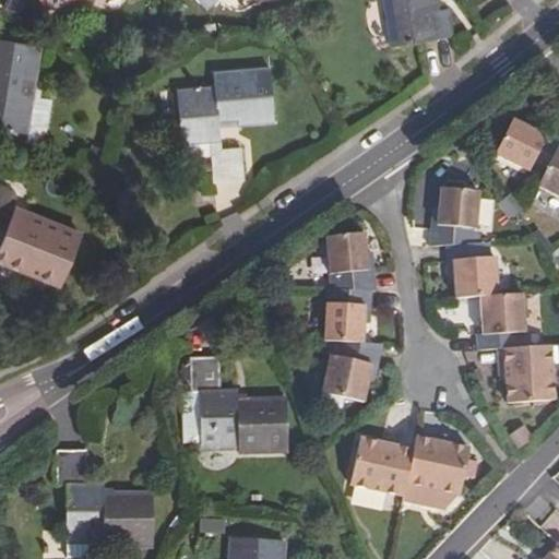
[(39,0),(43,10),(82,0),(39,0)]
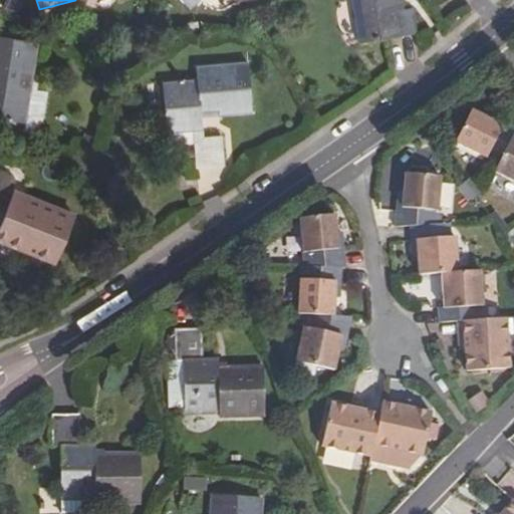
[(180,0),(189,9),(198,0),(180,0)]
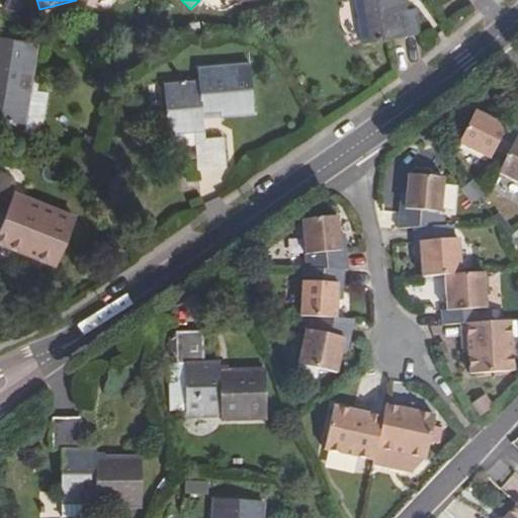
[(354,0),(361,44),(406,35),(400,5),(396,5),(395,0),(354,0)]
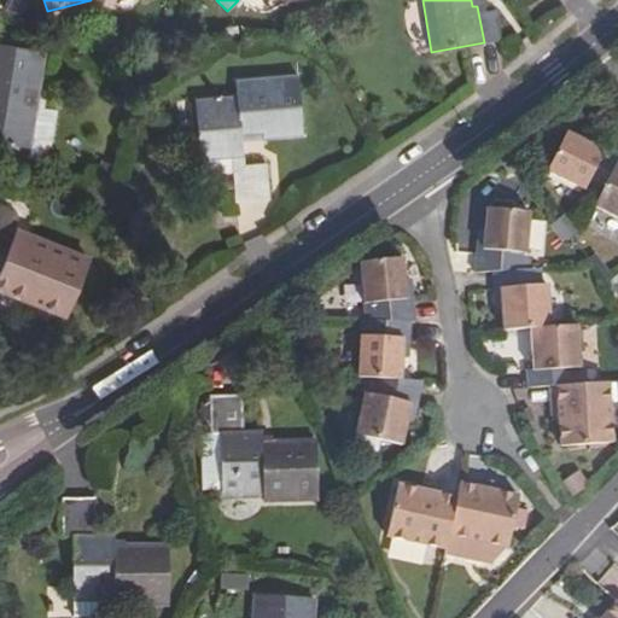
[(0,145),(29,150),(44,52),(0,46),(0,145)]
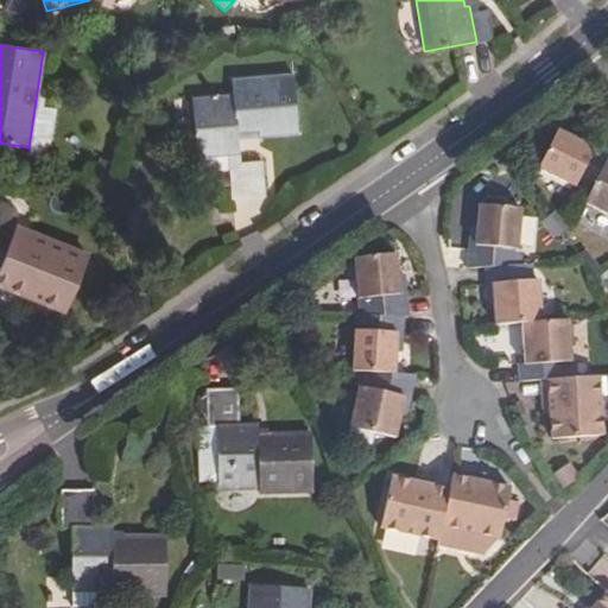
[(297,134),(292,77),(232,82),(233,97),(191,101),(196,160),(228,158),(233,200),(264,197),(260,164),(240,165),(238,135),(259,133),(259,138),(297,134)]
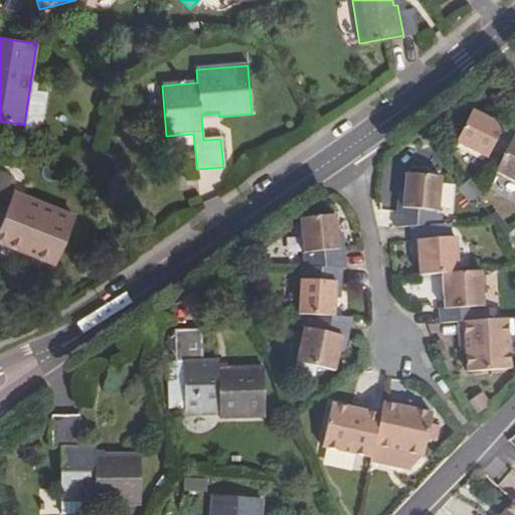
[(513,135),(514,131),(514,125),(505,120),(503,125),(490,119),(473,110),(457,142),(499,164),(513,135)]
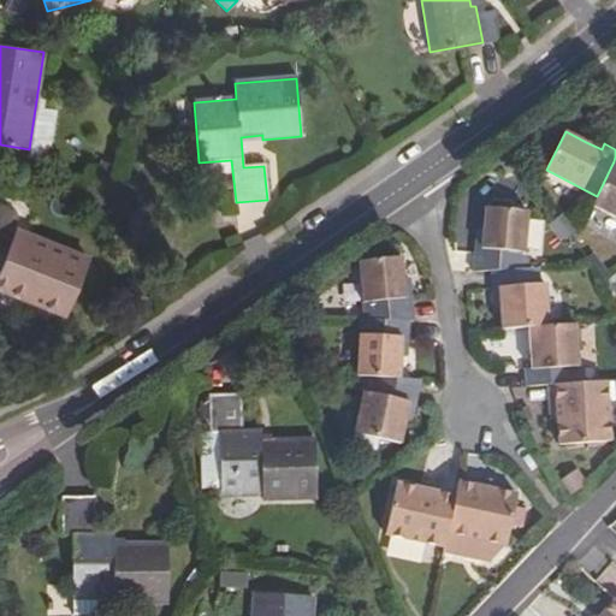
[(602,149),(604,143),(588,136),(586,142),(602,149)]
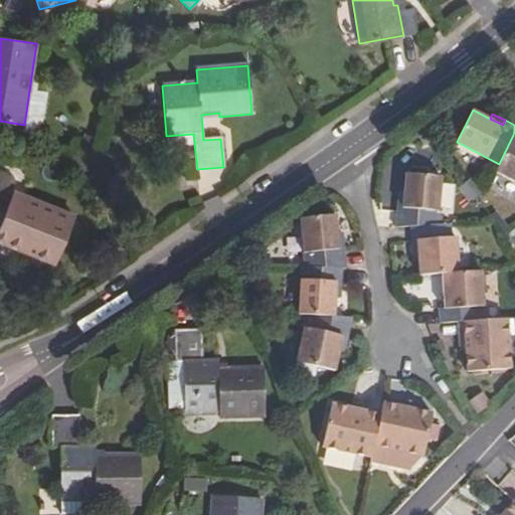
[(514,136),(513,135),(499,164),(496,172),(514,181),(514,136)]
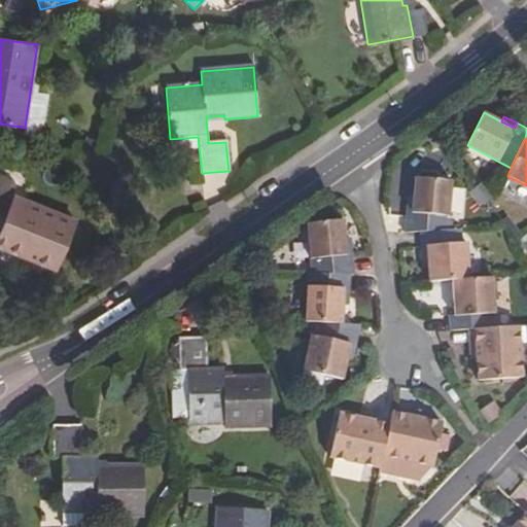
[(421,231),(449,229),(452,180),(417,177),(415,195),(413,210),(409,210),(407,231),(421,231)]
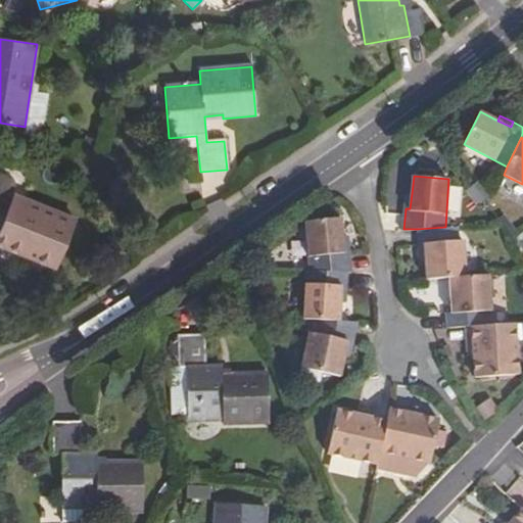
[(9,186),(0,182),(0,245),(56,269),(76,223),(26,202),(24,209),(9,203),(12,197),(6,195),(9,186)]
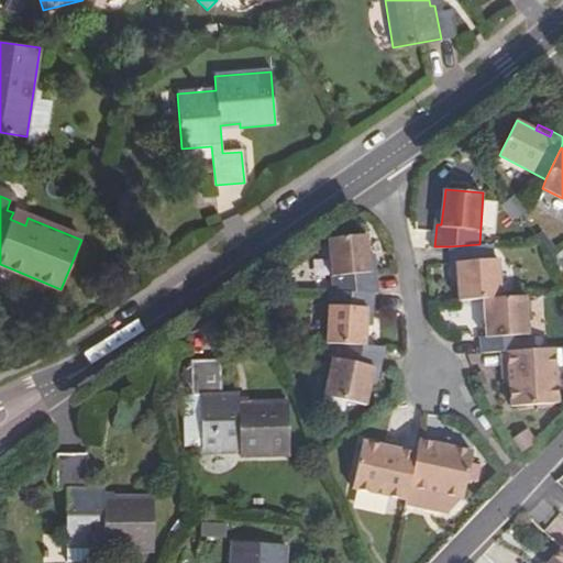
[(372,271),(370,254),(368,235),(329,239),(333,294),(375,295),(381,295),(377,271),(372,271)]
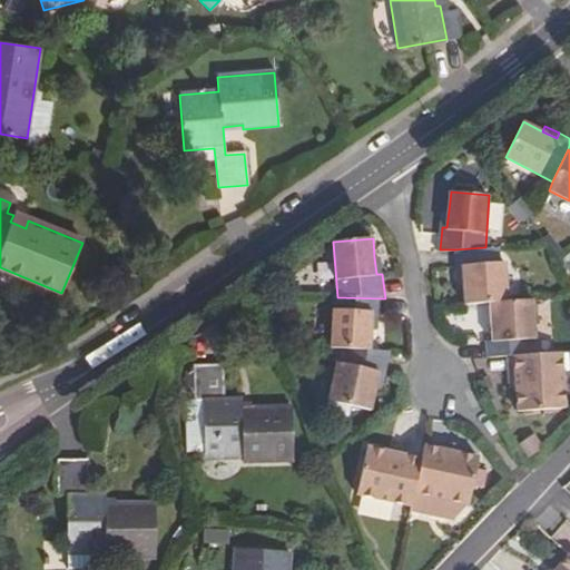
[(491,301),(510,301),(505,262),(501,262),(500,246),(485,247),(455,249),(457,265),(463,265),(464,282),(465,303),(491,301)]
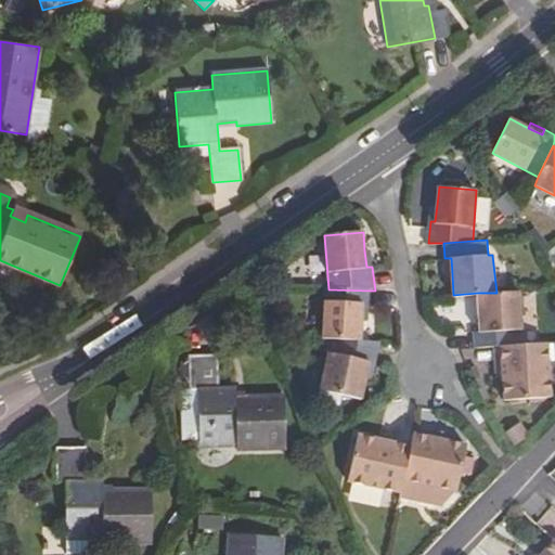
[(363,306),(370,306),(370,291),(328,289),(324,289),(323,339),(337,339),(362,341),(362,321),(363,306)]
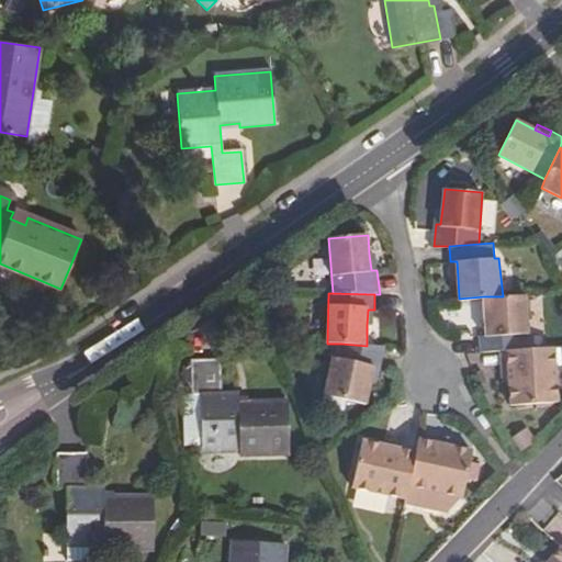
[(529,332),(528,294),(503,296),(484,296),(486,334),(481,335),(482,351),(507,349),(525,348),(525,333),(529,332)]
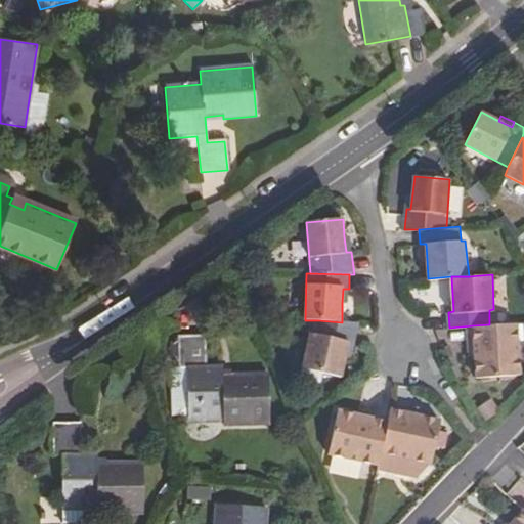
[(354,344),(359,323),(342,322),(318,320),(314,335),(310,334),(303,368),(341,378),(346,359),(349,343),(354,344)]
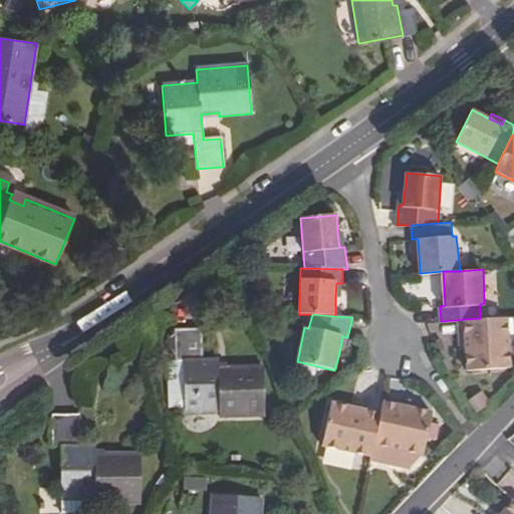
[(512,365),(508,316),(480,318),(464,319),(469,369),(512,365)]
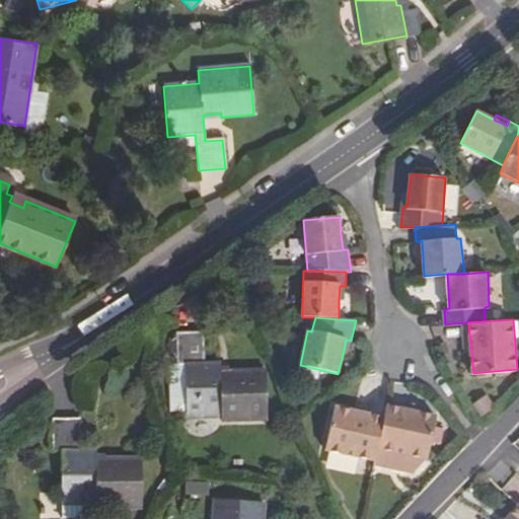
[(184,366),(186,413),(186,417),(221,417),(221,422),(266,421),(265,372),(229,372),(229,376),(220,376),(220,365),(204,365),(203,335),(175,335),(176,365),(184,366)]
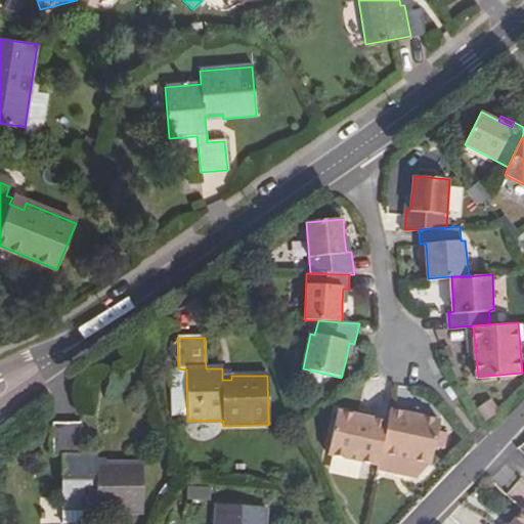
[(351,360),(354,344),(349,343),(346,359),(351,360)]
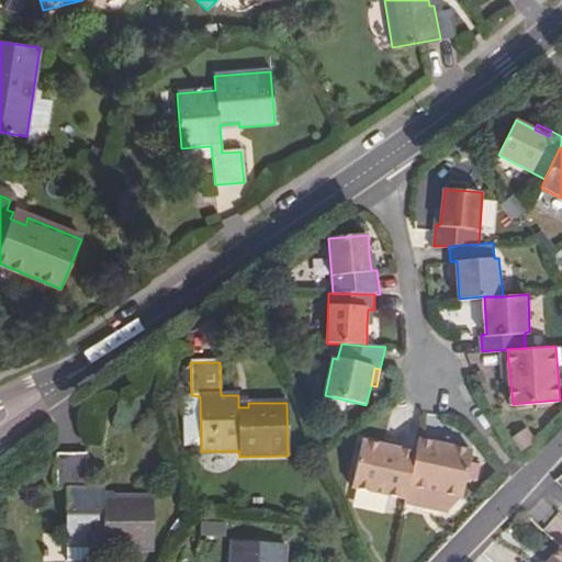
[(183,447),(201,447),(200,396),(191,395),(182,395),(183,447)]
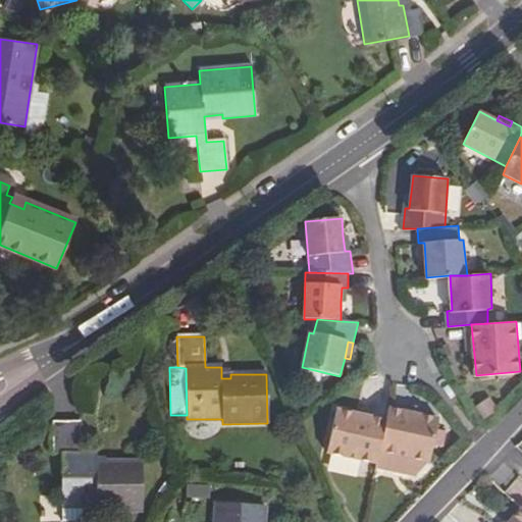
[(387,420),(380,451),(430,462),(438,418),(389,407),(387,420)]
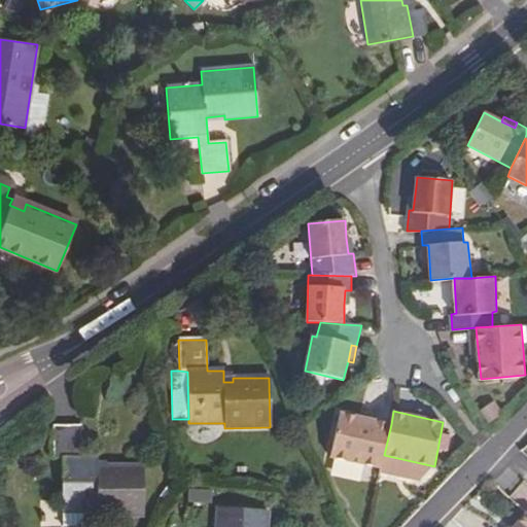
[(384,455),(391,424),(340,413),(330,456),(381,466),(384,455)]
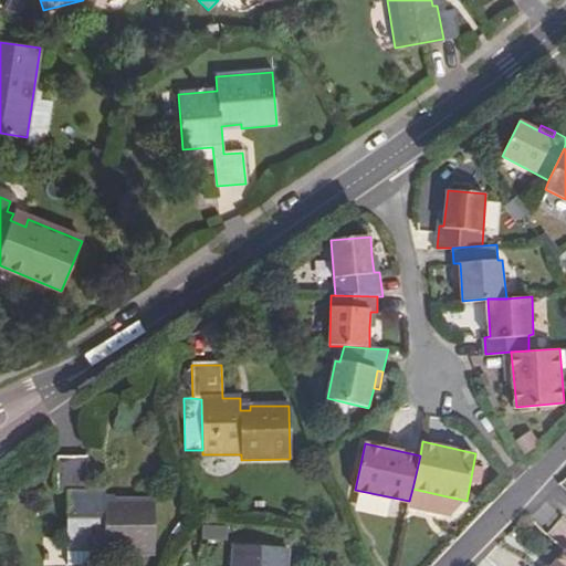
[(86,459),(58,459),(58,493),(67,493),(67,546),(104,546),(105,554),(154,554),(154,500),(115,500),(114,505),(104,505),(104,492),(87,492),(86,459)]
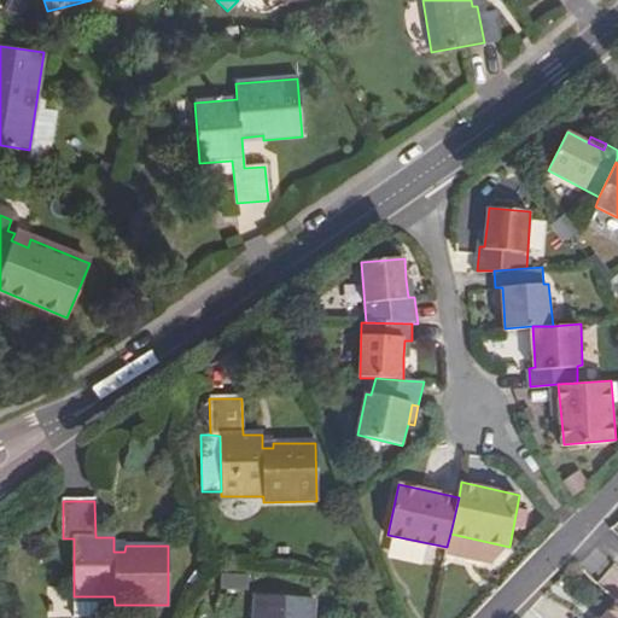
[(313,617),(314,601),(255,598),(252,617),(313,617)]
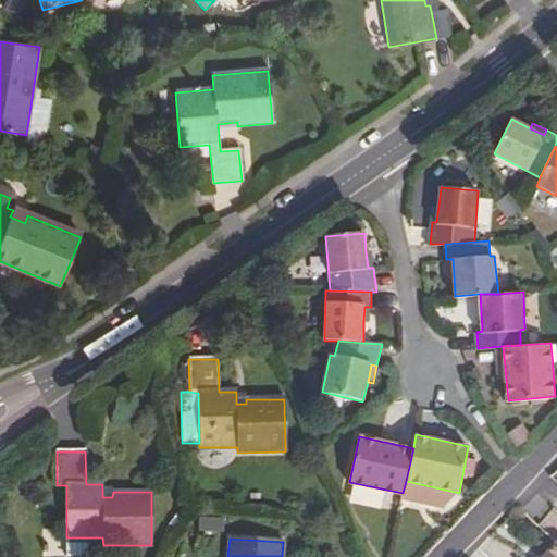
[(556,556),(556,545),(546,556),(556,556)]
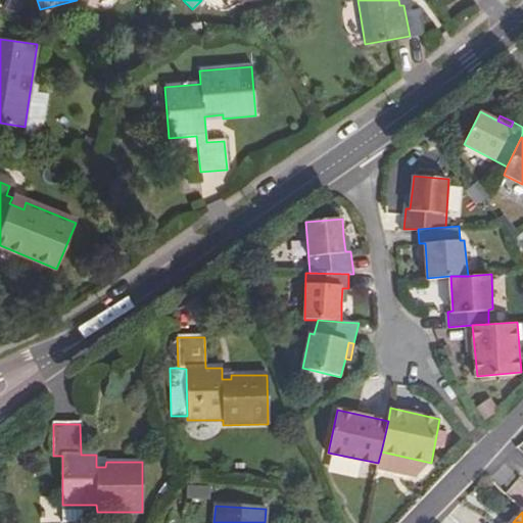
All buildings are outlined.
